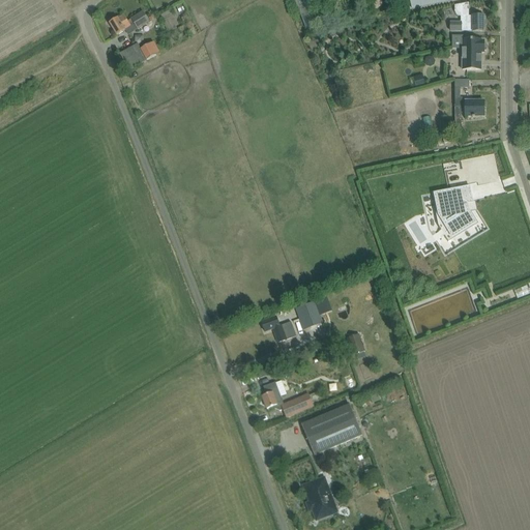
[(370,0),(370,2),(370,4),(371,6),(372,8),(374,9),(376,9),(378,9),(380,8),(382,6),(383,5),(383,2),(383,0),(382,0),(370,0)]
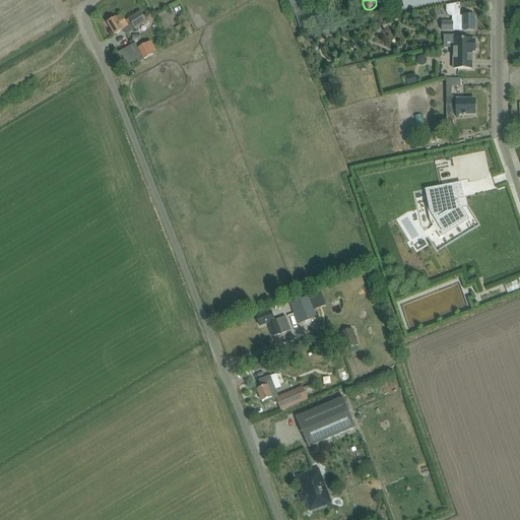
[(396,0),(398,11),(451,0),(396,0)]
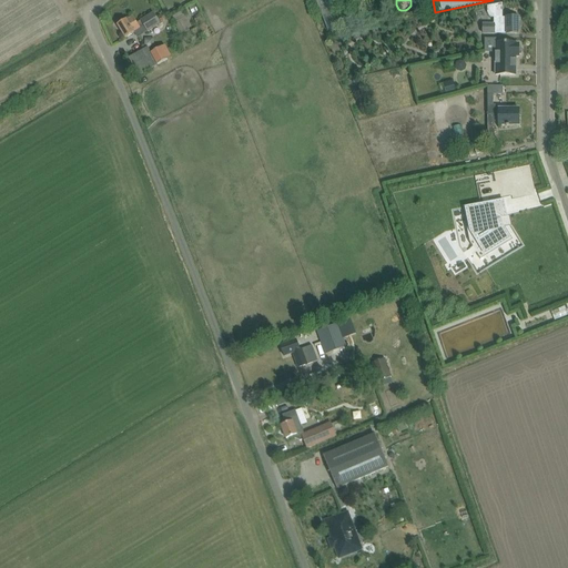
[(496,34),(519,34),(519,18),(503,18),(503,3),(494,4),(487,7),(487,13),(488,16),(490,18),(494,18),(494,24),(483,24),(483,34),(496,34)]
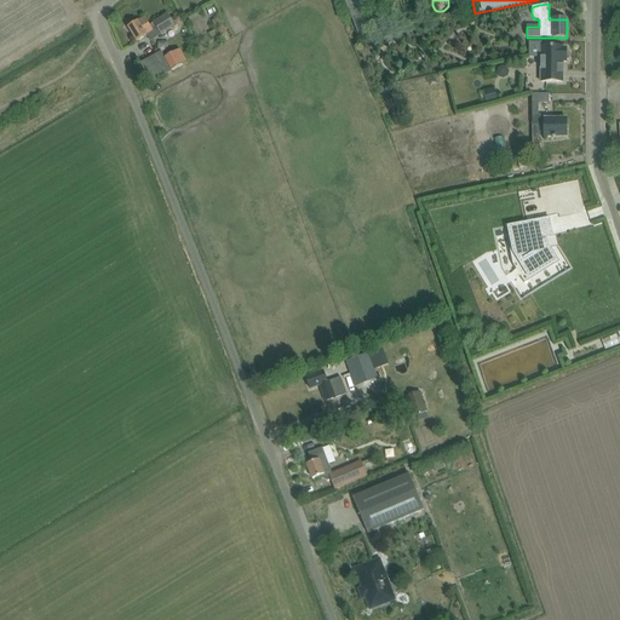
[(167,13),(149,26),(145,18),(138,22),(137,21),(127,27),(137,41),(158,29),(161,35),(176,26),(167,13)]
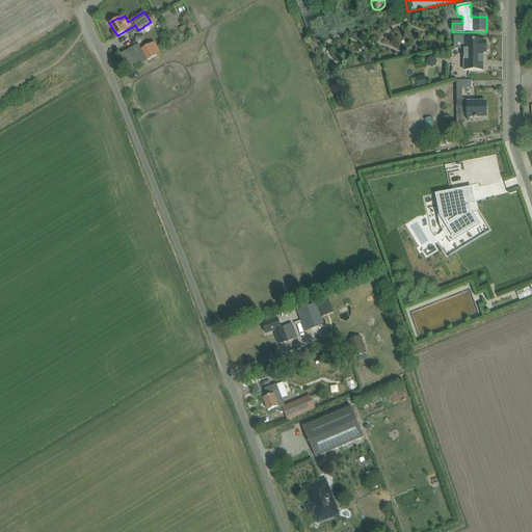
[(187,40),(191,37),(185,26),(181,28),(183,31),(185,36),(187,40)]
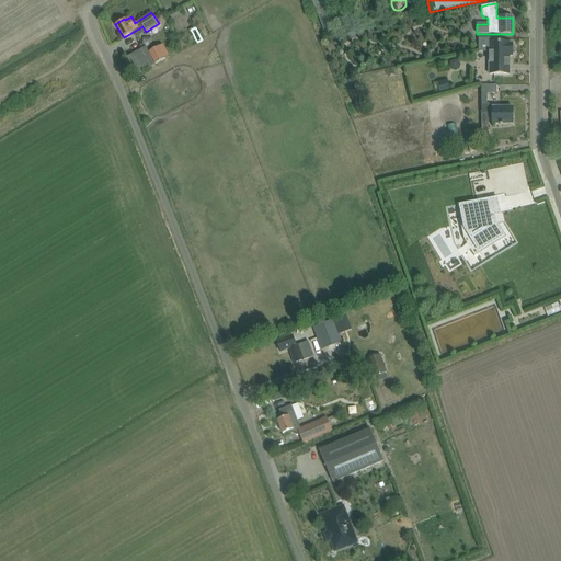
[(490,75),(510,75),(510,56),(513,56),(513,54),(514,54),(515,52),(515,47),(514,46),(513,46),(513,44),(510,44),(510,43),(490,43),(490,75)]
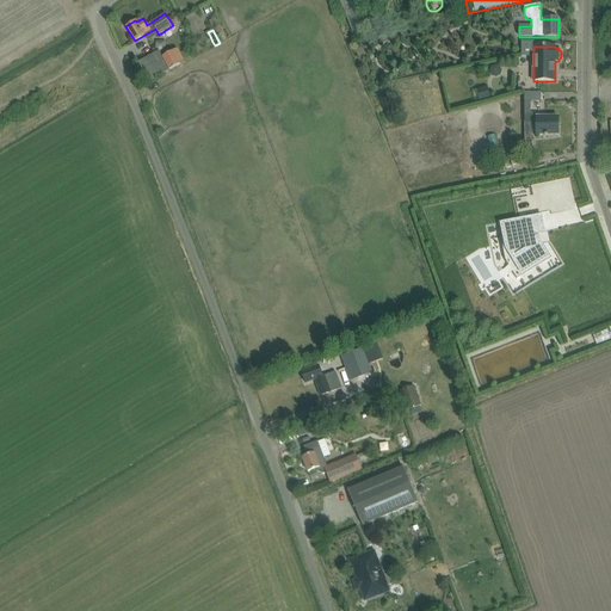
[(159,51),(148,57),(139,62),(148,81),(170,69),(159,51)]
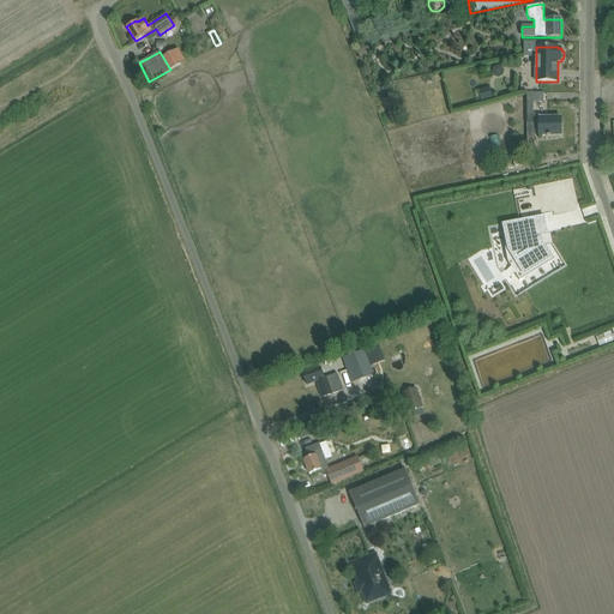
[(489,88),(479,90),(482,101),(493,98),(489,88)]
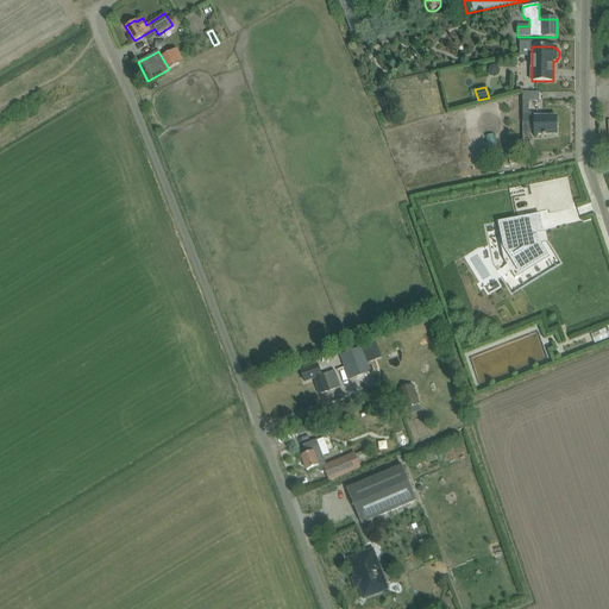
[(528,101),(540,101),(540,92),(522,92),(522,113),(529,113),(528,101)]
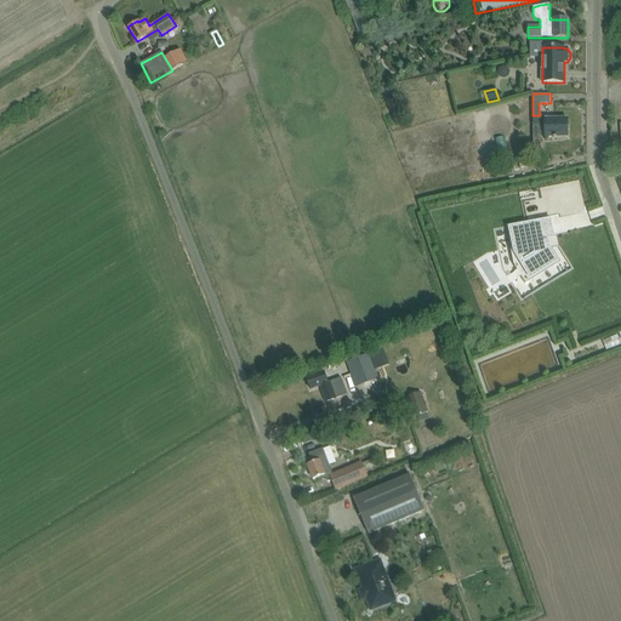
[(568,137),(568,119),(556,119),(545,119),(545,137),(553,137),(553,138),(557,138),(557,137),(568,137)]
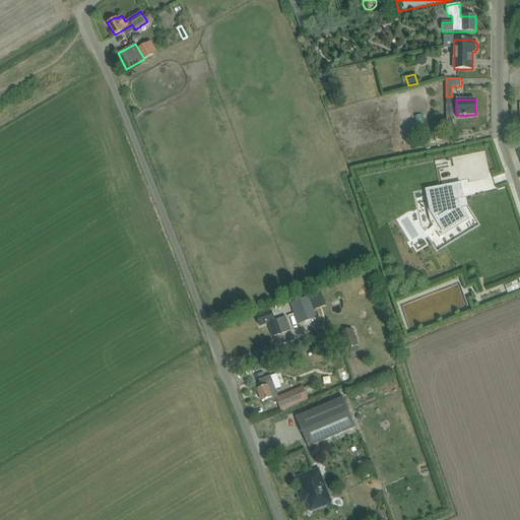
[(458,180),(423,188),(423,193),(427,192),(433,221),(431,223),(440,239),(443,237),(440,233),(464,217),(457,205),(463,204),(458,180)]
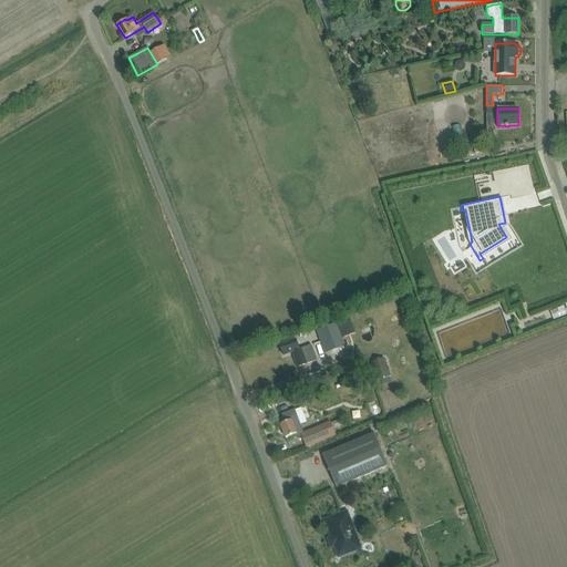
[(325,354),(346,346),(337,322),(316,330),(325,354)]
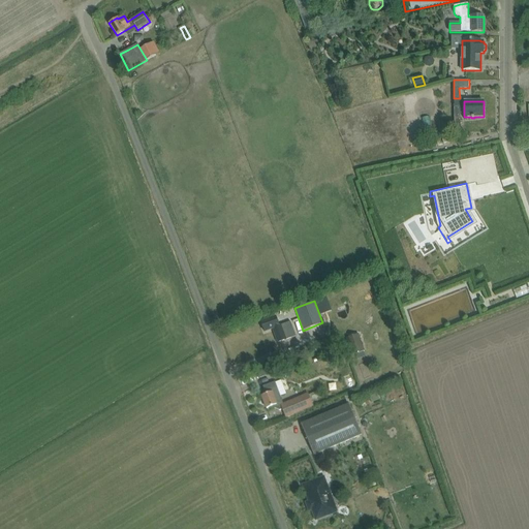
[(273,329),(278,343),(287,339),(296,336),(290,321),(279,325),(276,316),(271,318),(261,322),(265,332),(273,329)]
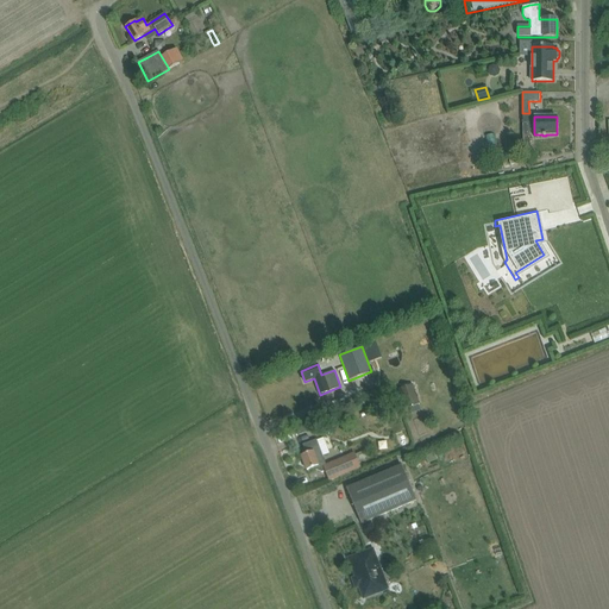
[(413,384),(399,389),(399,390),(405,408),(406,408),(408,408),(419,405),(420,403),(419,403),(413,384)]
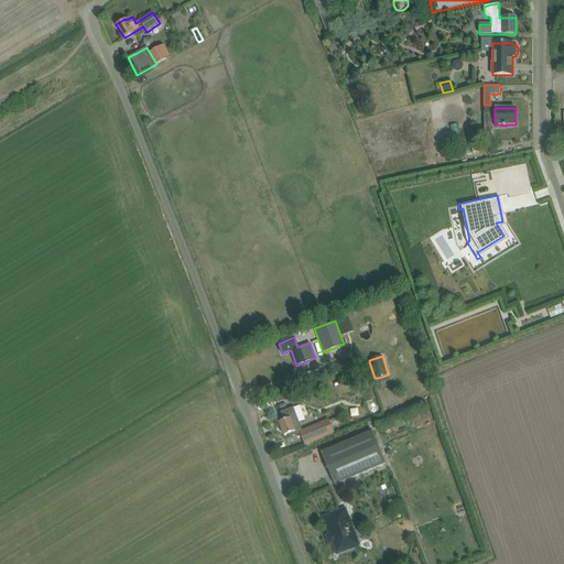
[(288,390),(281,392),(284,401),(290,399),(288,390)]
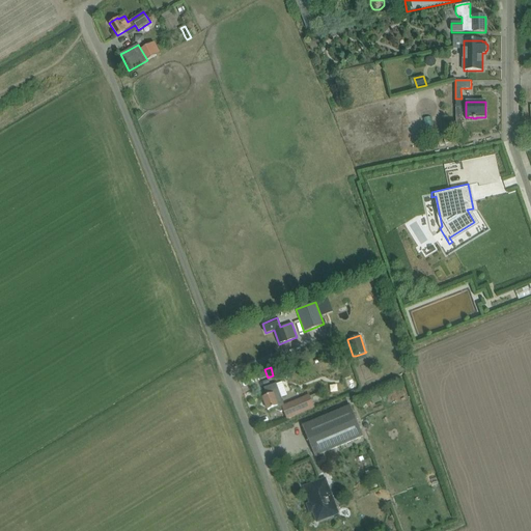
[(267,395),(263,397),(268,410),(275,408),(276,410),(280,412),(283,411),(287,419),(287,420),(315,408),(310,395),(284,406),(283,404),(277,388),(276,384),(264,388),(266,392),(267,395)]
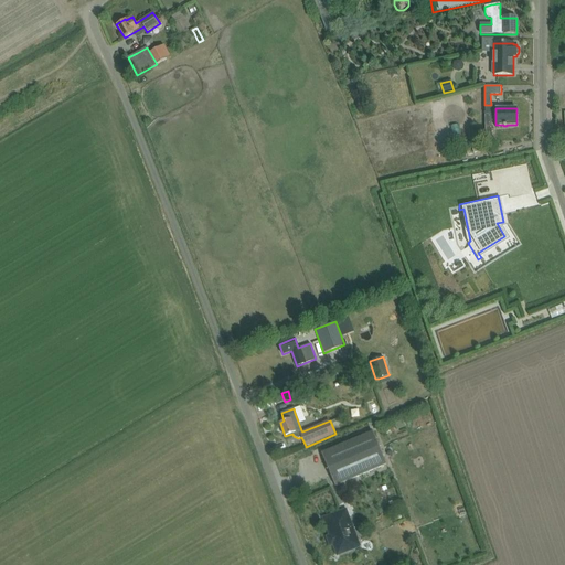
[(321,452),(336,486),(387,465),(373,432),(321,452)]
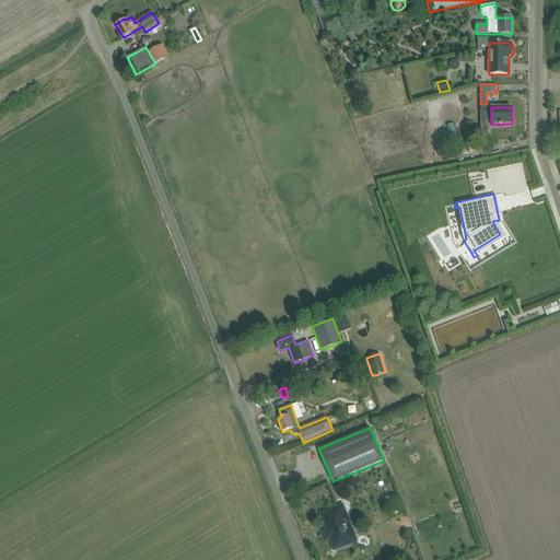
[(342,505),(322,514),(335,549),(356,541),(342,505)]
